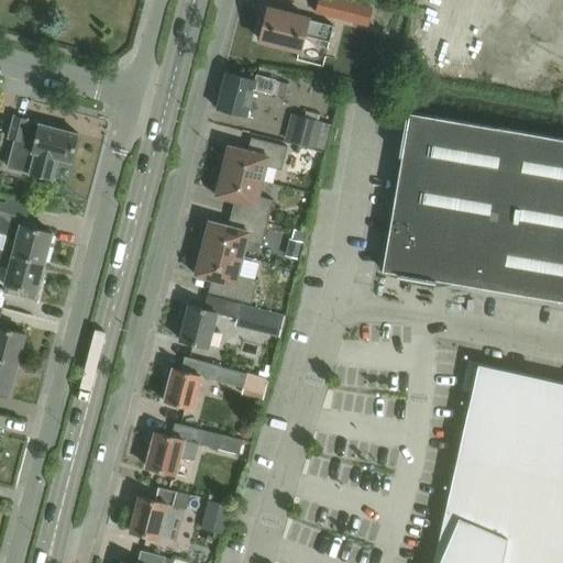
[(346,0),(318,0),(315,13),(352,23),(357,2),(346,0)]
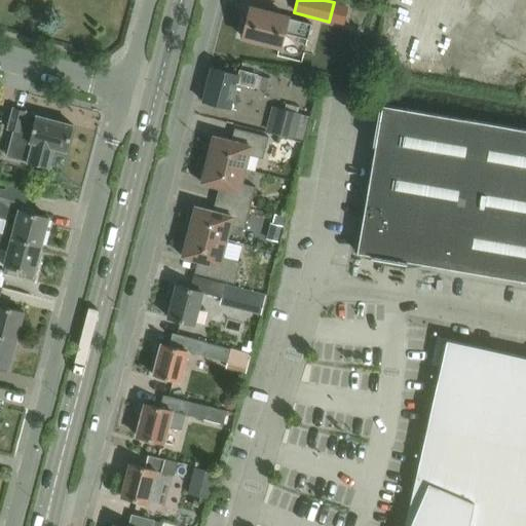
[(243,22),(240,33),(243,34),(242,38),(279,48),(283,34),(307,40),(311,25),(286,17),(251,7),(247,22),(243,22)]
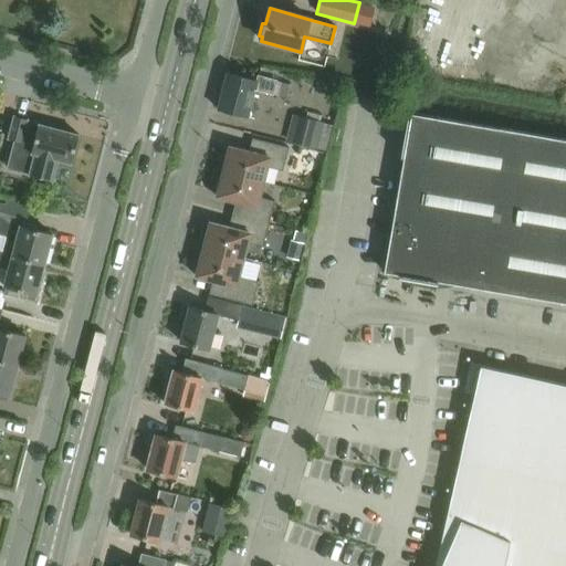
[(273,95),(276,81),(259,76),(257,81),(228,73),(218,108),(249,117),(257,91),(273,95)]
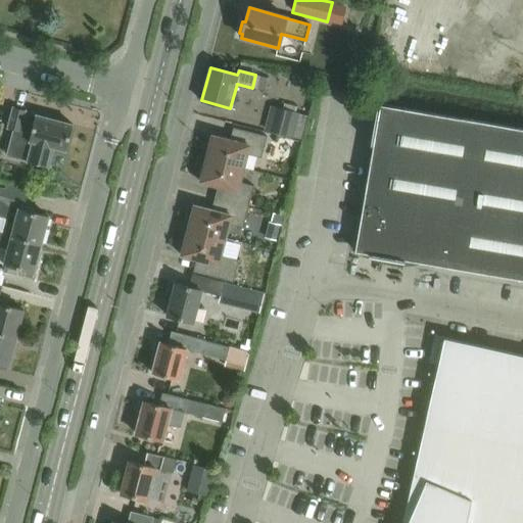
[(522,280),(522,129),(380,105),(355,252),(405,260),(522,280)]
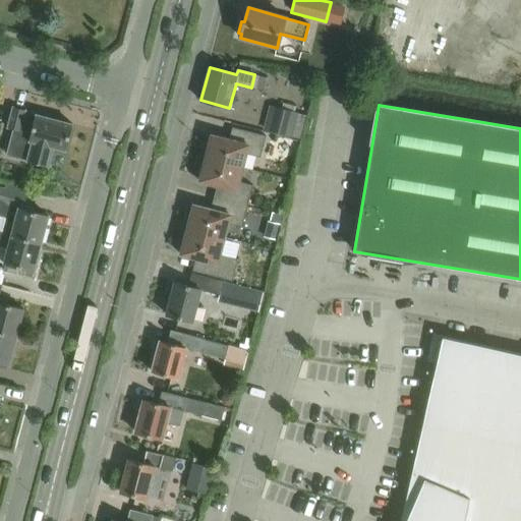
[(270,107),(264,130),(291,137),(297,114),(293,112),(281,109),(270,107)]
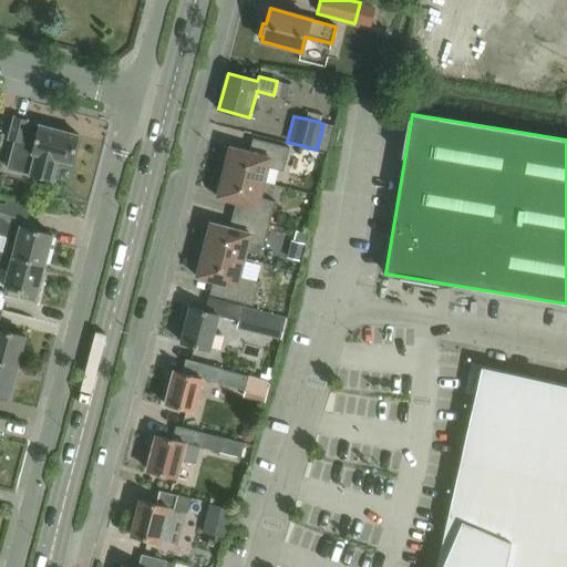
[(72,164),(80,137),(27,124),(28,121),(16,117),(9,141),(20,144),(17,158),(33,163),(30,174),(29,175),(52,182),(53,179),(52,179),(58,160),(72,164)]
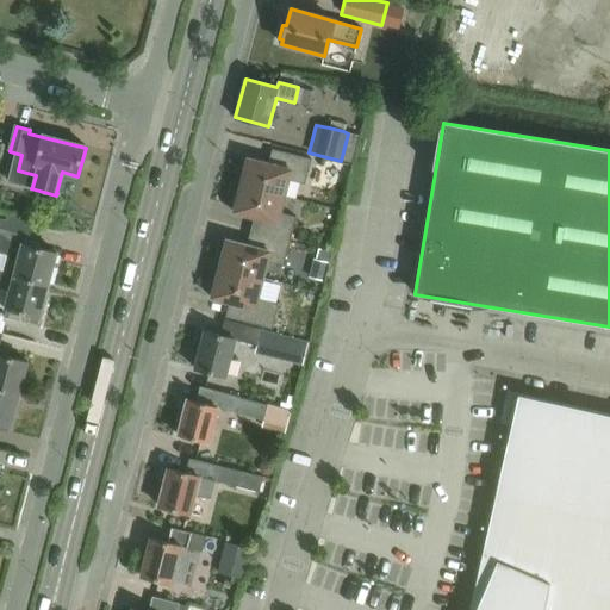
[(305,185),(311,160),(272,149),(268,163),(248,159),(241,186),(284,197),(288,180),(305,185)]
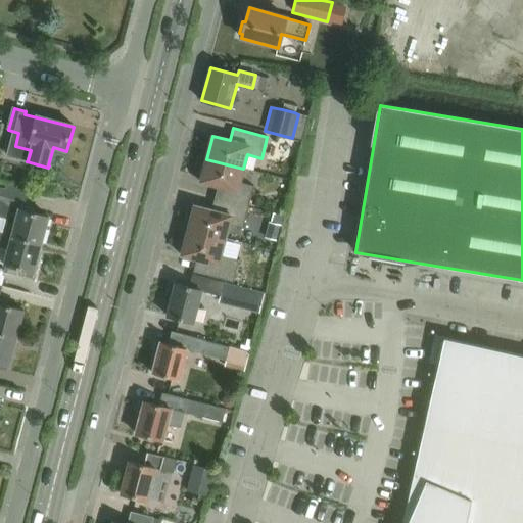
[(240,182),(243,169),(206,159),(200,182),(219,187),(216,198),(249,207),(254,186),(240,182)]
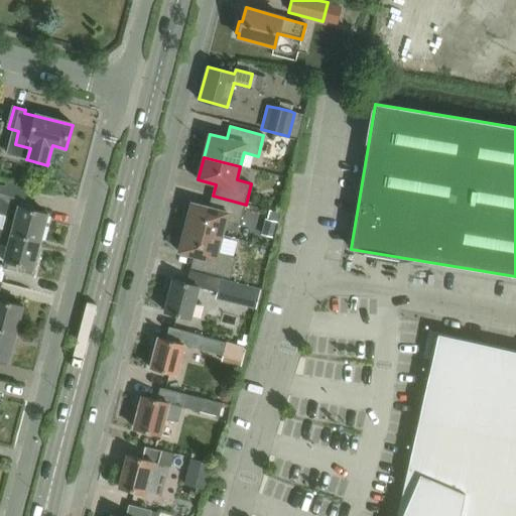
[(47,215),(31,210),(31,208),(24,206),(22,205),(22,208),(18,207),(17,208),(5,205),(6,202),(0,200),(4,187),(0,186),(0,230),(40,241),(47,215)]
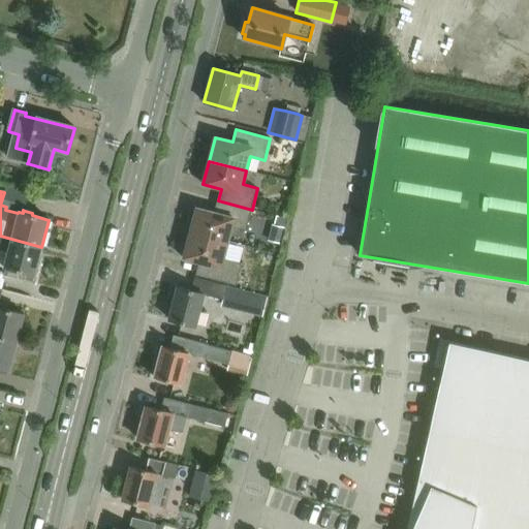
[(246,230),(252,210),(218,200),(214,213),(196,208),(190,231),(228,241),(231,227),(246,230)]
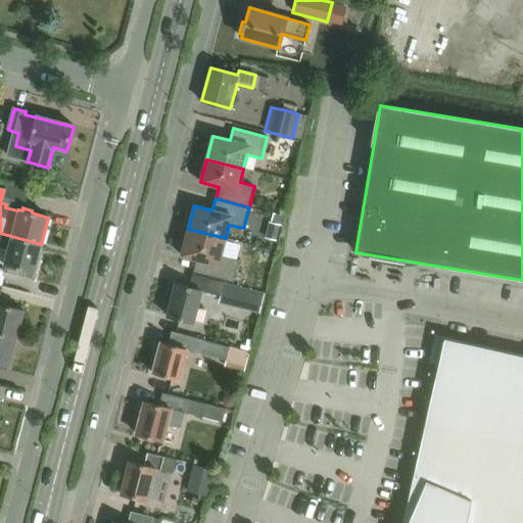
[(276,240),(280,225),(268,222),(264,237),(276,240)]
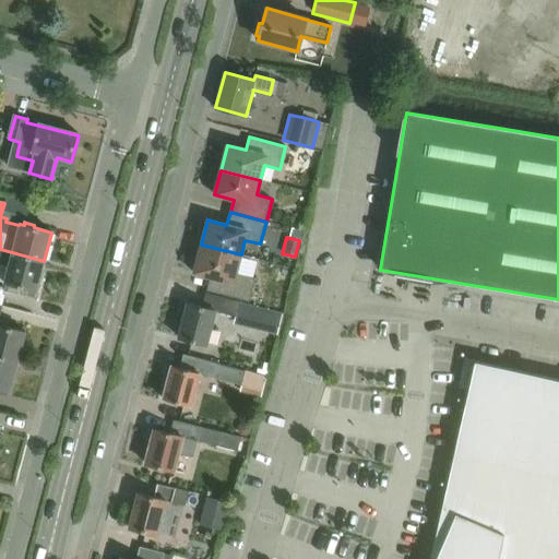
[(236,273),(241,254),(201,245),(193,273),(211,277),(206,290),(249,301),(256,278),(236,273)]
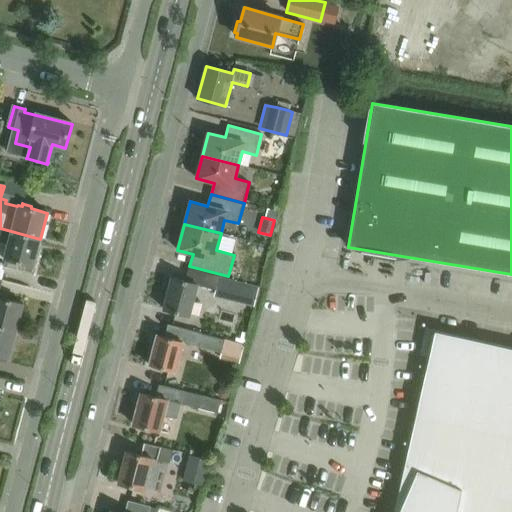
[(33,266),(40,239),(0,228),(0,257),(6,259),(5,266),(16,269),(18,262),(33,266)]
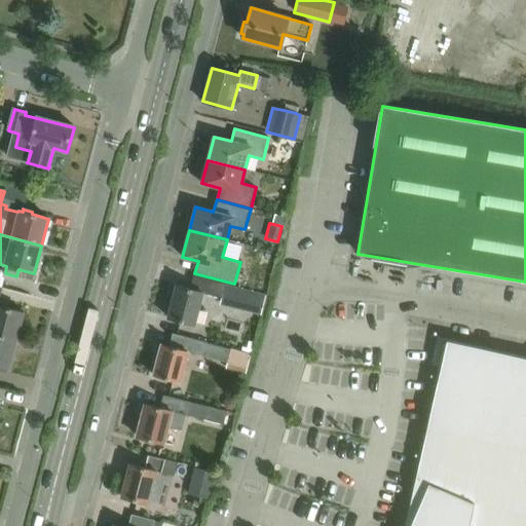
[(221,298),(224,286),(193,277),(190,290),(176,286),(167,317),(194,325),(202,293),(221,298)]
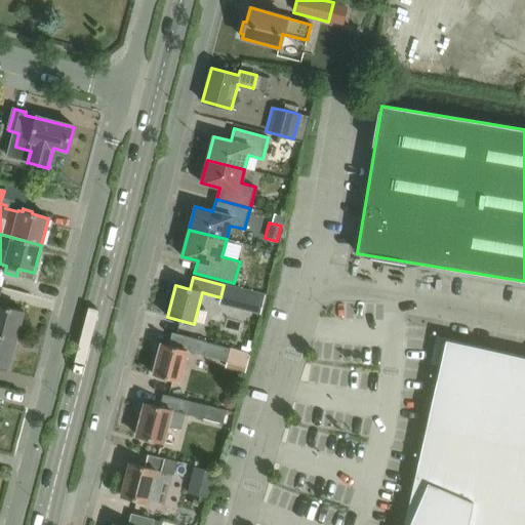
[(224,283),(224,285),(220,297),(218,304),(257,314),(263,293),(224,283)]
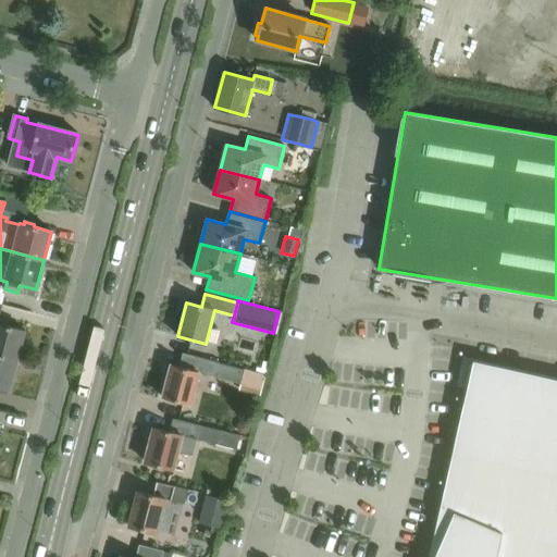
[(0,355),(17,360),(25,331),(0,324),(0,355)]
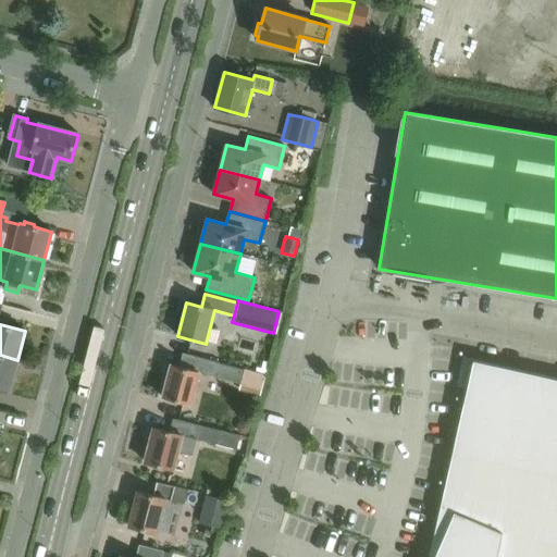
[(0,386),(9,390),(17,360),(0,355),(0,386)]
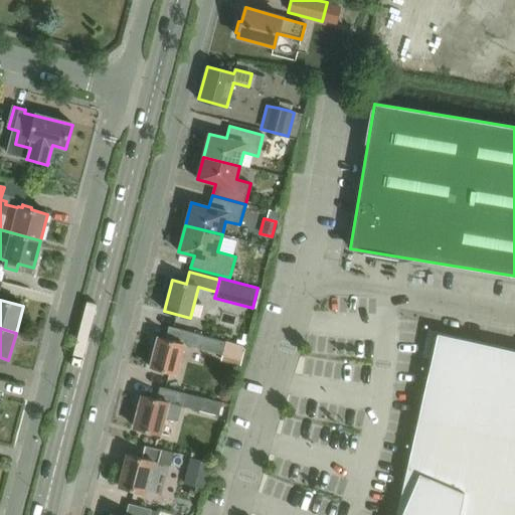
[(246,347),(201,335),(174,328),(171,341),(158,337),(150,368),(175,374),(183,345),(197,348),(242,361),(246,347)]
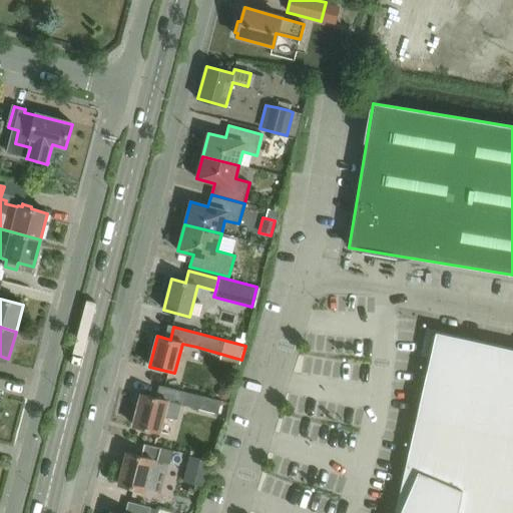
[(512,512),(512,349),(436,332),(395,512),(512,512)]
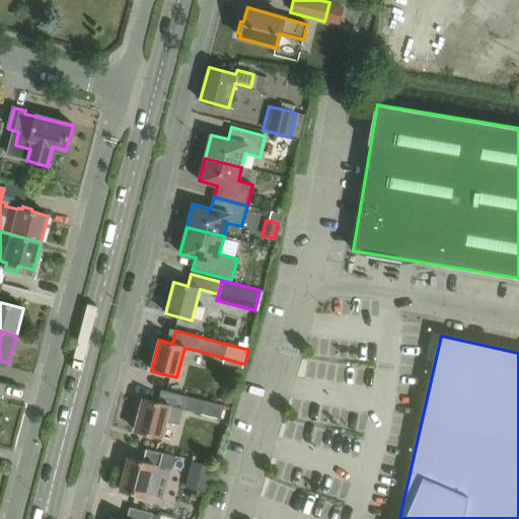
[(179,426),(183,410),(221,419),(223,409),(187,398),(160,392),(157,403),(143,399),(135,432),(161,439),(166,422),(179,426)]
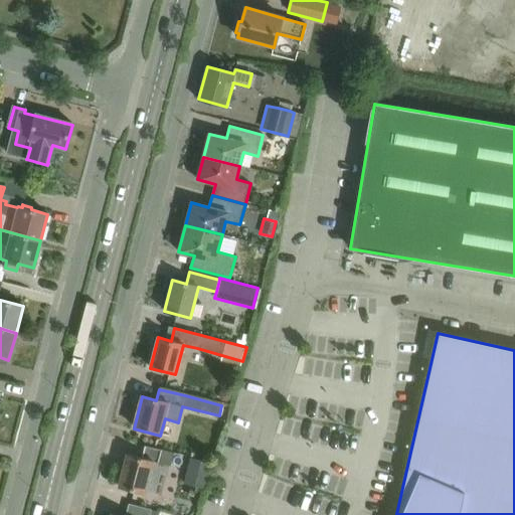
[(219,392),(218,397),(221,401),(225,402),(229,399),(230,394),(228,390),(223,389),(219,392)]
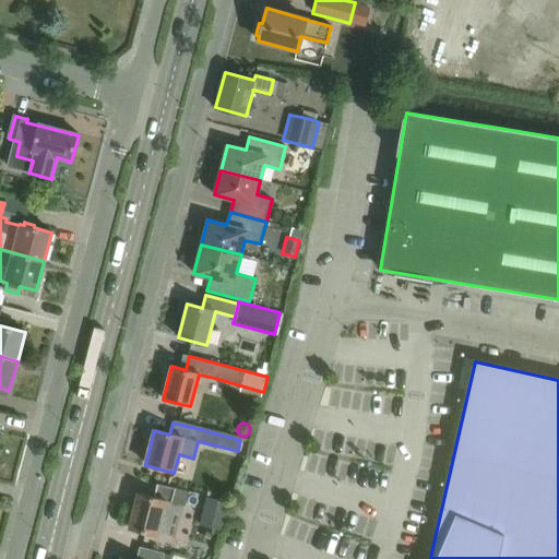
[(163,502),(171,504),(185,509),(188,495),(157,487),(154,499),(138,494),(128,528),(154,535),(163,502)]
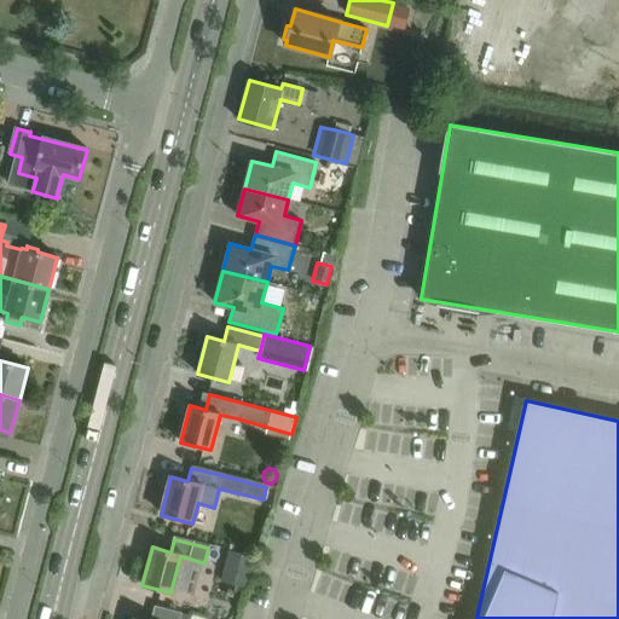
[(229,551),(220,580),(246,588),(253,557),(229,551)]
